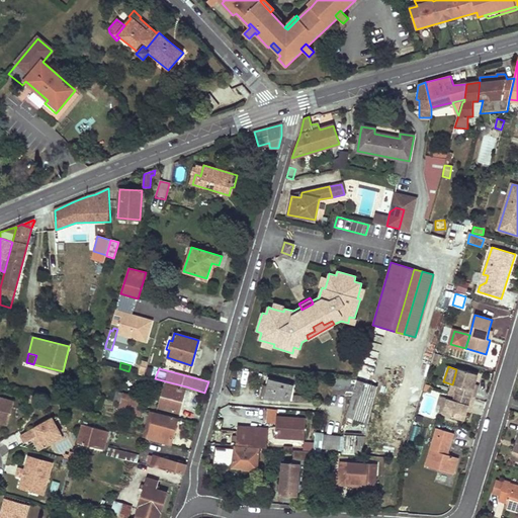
[(456,369),(452,384),(458,386),(454,401),(448,399),(443,414),(463,421),(466,411),(468,406),(472,407),(477,392),(472,390),(475,384),(478,374),(457,368),(456,369)]
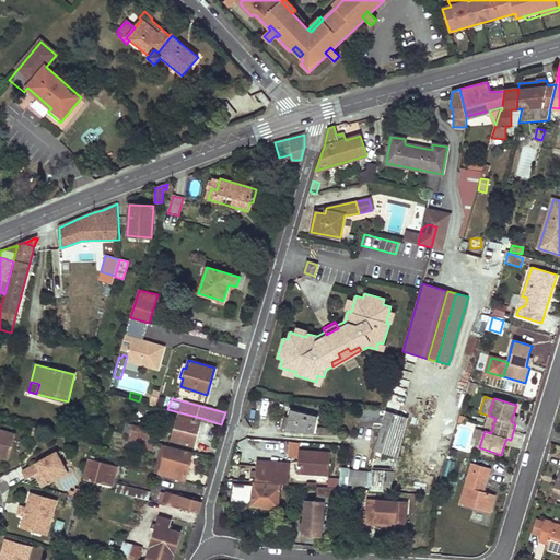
[(362,409),(359,422),(373,422),(373,426),(381,427),(386,411),(385,410),(362,409)]
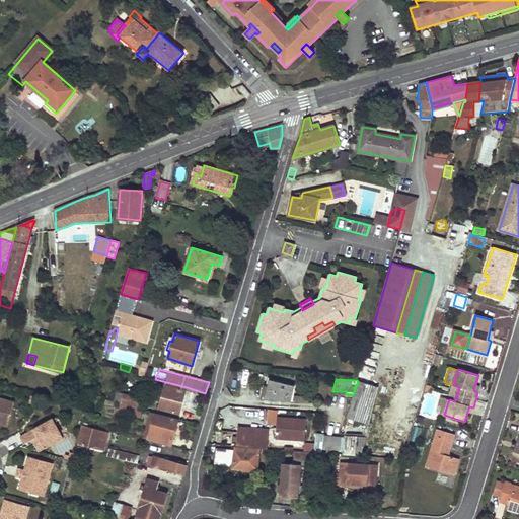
[(270,380),(264,399),(291,401),(294,386),(270,380)]
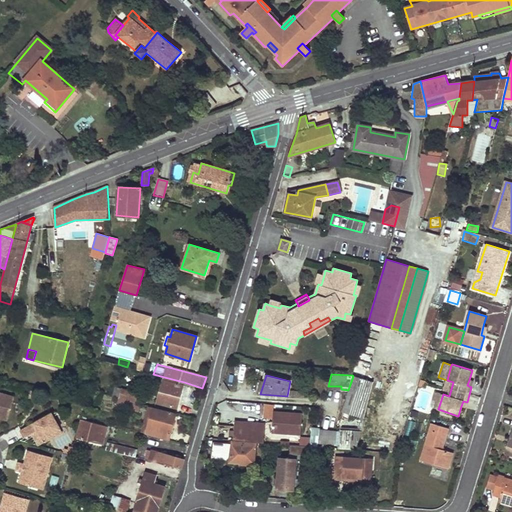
[(364,418),(373,382),(353,376),(348,390),(345,401),(345,411),(360,417),(364,418)]
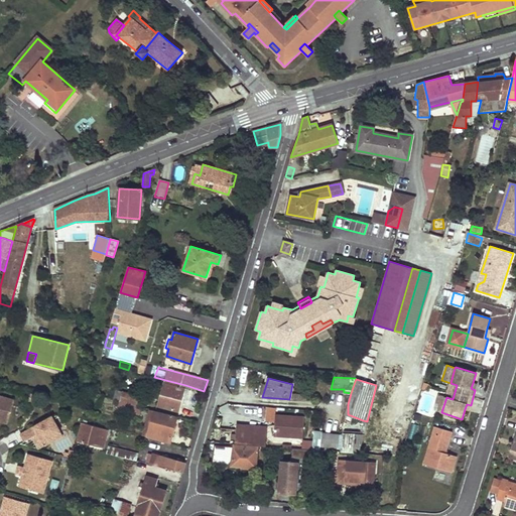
[(165,380),(164,383),(184,388),(185,386),(165,380)]
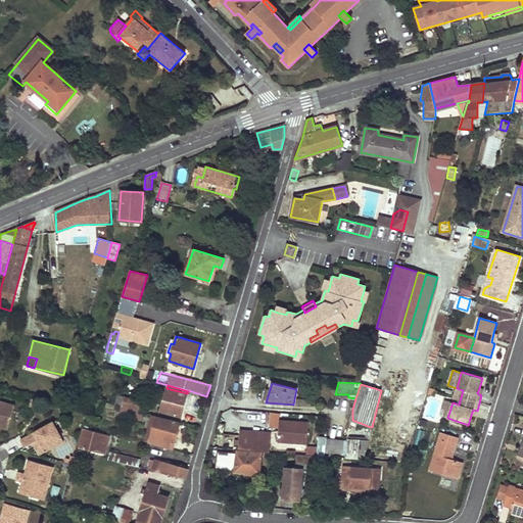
[(181,417),(187,393),(167,388),(160,412),(181,417)]
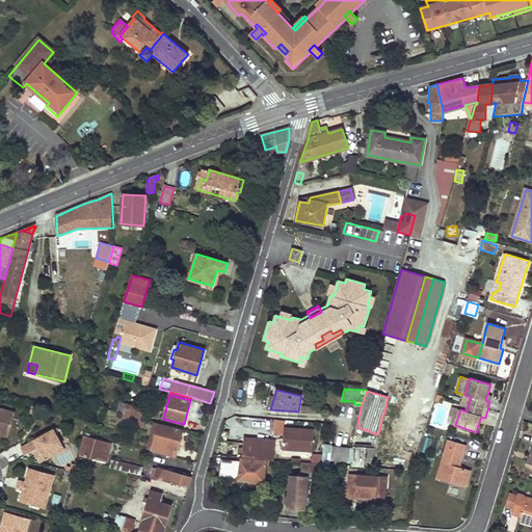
[(121,402),(117,411),(124,414),(142,419),(143,419),(145,409),(121,402)]
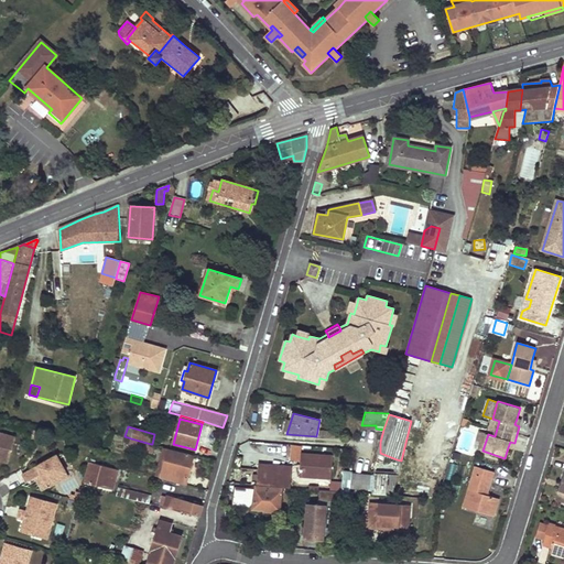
[(42,432),(33,430),(31,438),(40,441),(42,432)]
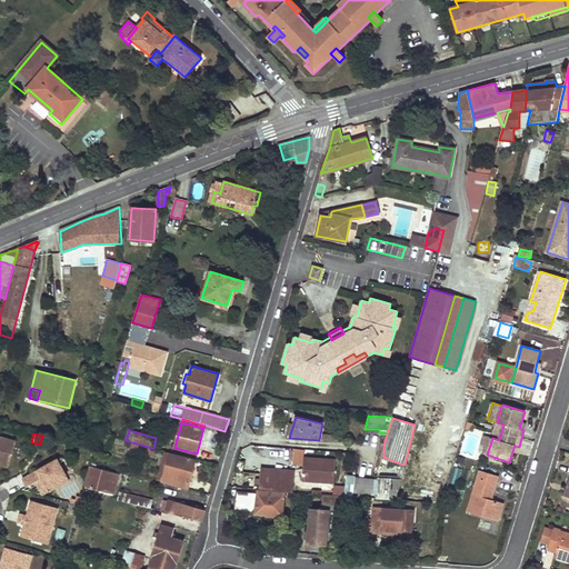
[(5,438),(0,437),(0,462),(9,465),(15,445),(3,441),(5,438)]
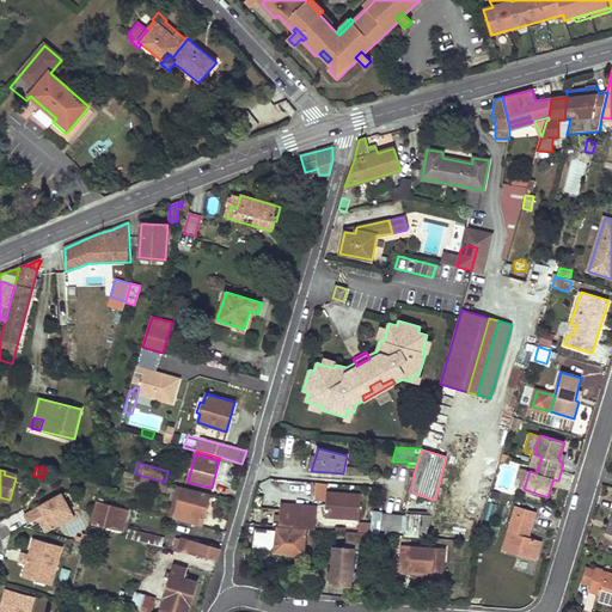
[(157,490),(158,485),(163,487),(164,482),(142,476),(140,484),(157,490)]
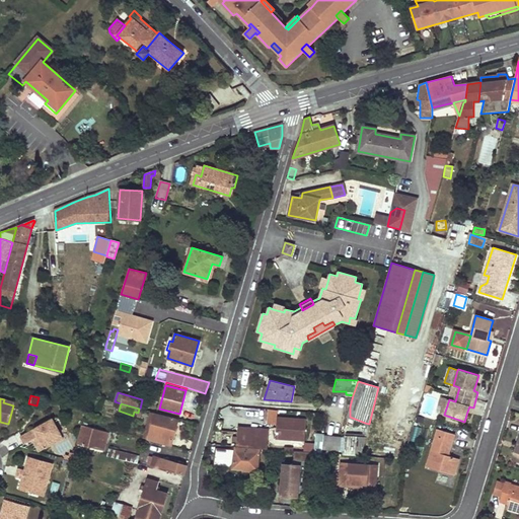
[(156,414),(151,413),(144,439),(149,440),(156,414)]
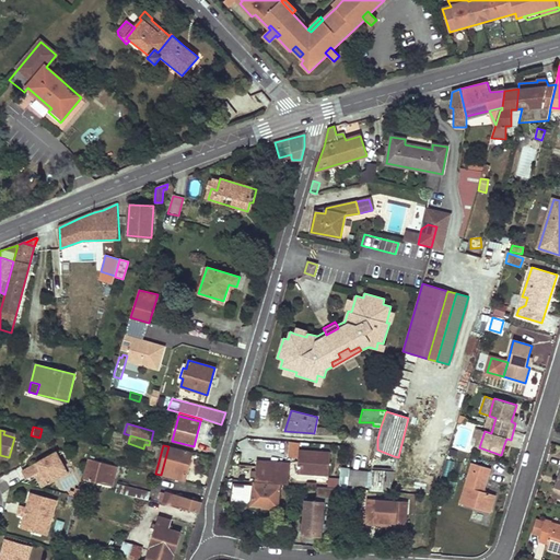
[(168,446),(161,475),(184,481),(193,453),(168,446)]
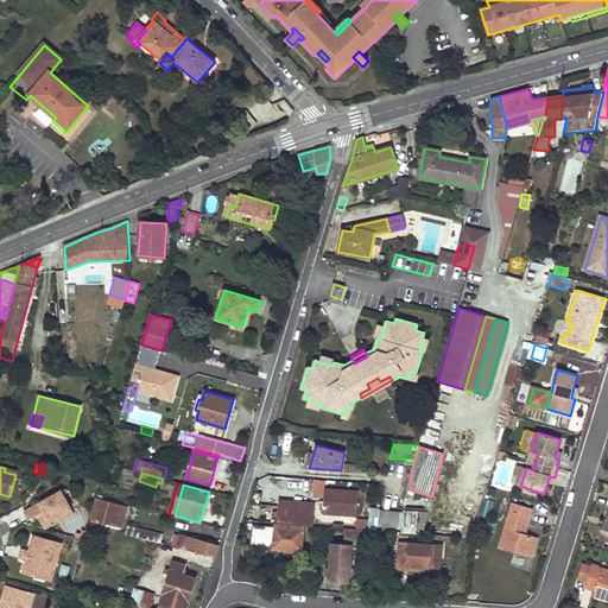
[(324,489),(323,514),(358,517),(359,492),(324,489)]
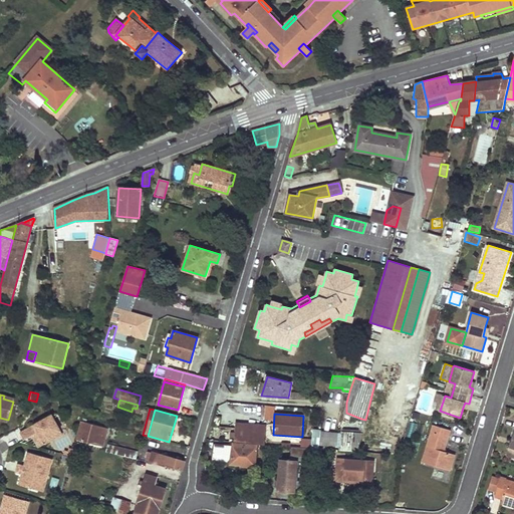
[(32,427),(21,433),(25,440),(33,436),(36,434),(38,438),(35,440),(40,447),(57,437),(55,433),(61,430),(52,415),(32,427)]
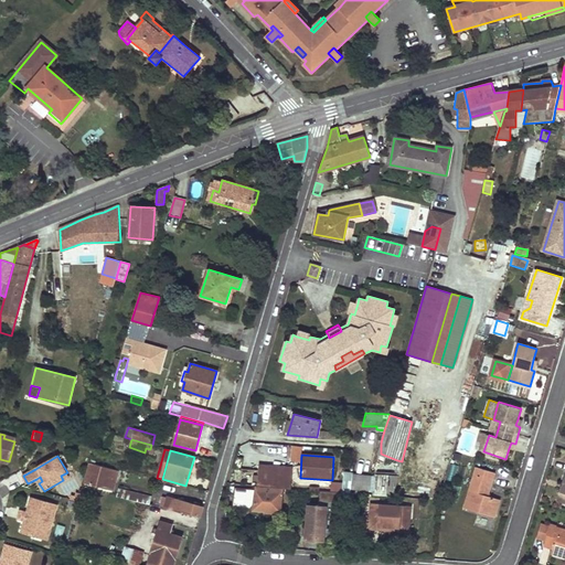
[(89,462),(84,483),(113,490),(118,471),(89,462)]
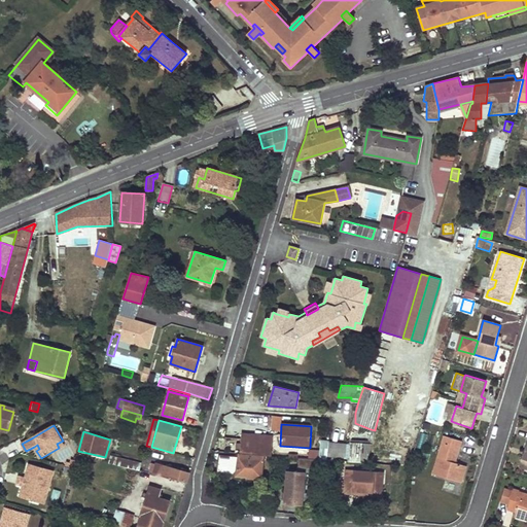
[(241,434),(240,453),(272,455),(273,436),(241,434)]
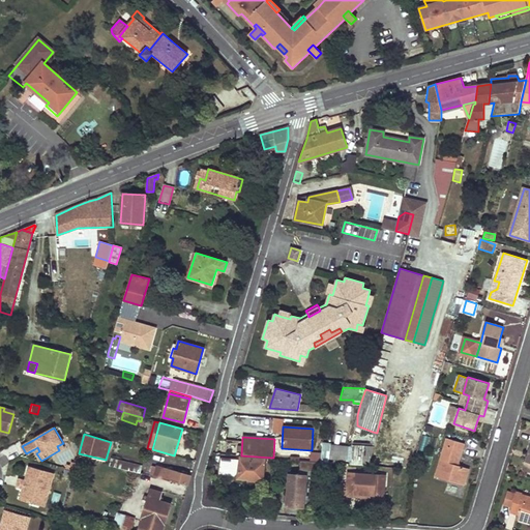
[(447,438),(436,476),(464,486),(469,469),(458,465),(464,443),(447,438)]
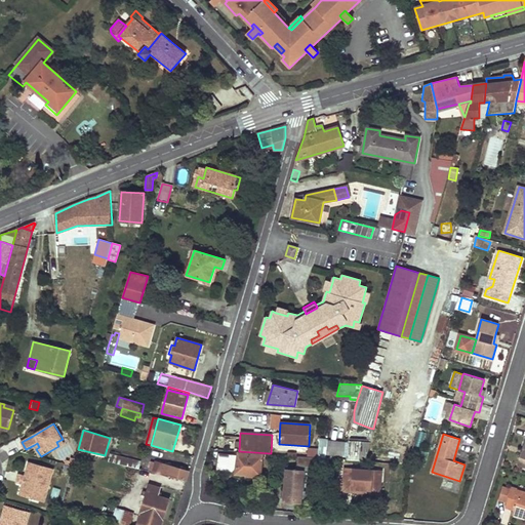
[(344,443),(320,440),(318,457),(325,458),(326,454),(342,456),(344,443)]
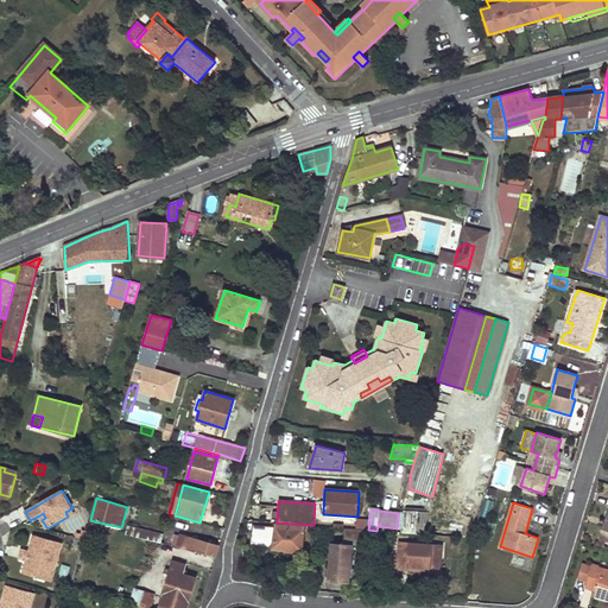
[(423,534),(430,512),(405,511),(405,513),(398,513),(397,529),(404,530),(404,533),(423,534)]
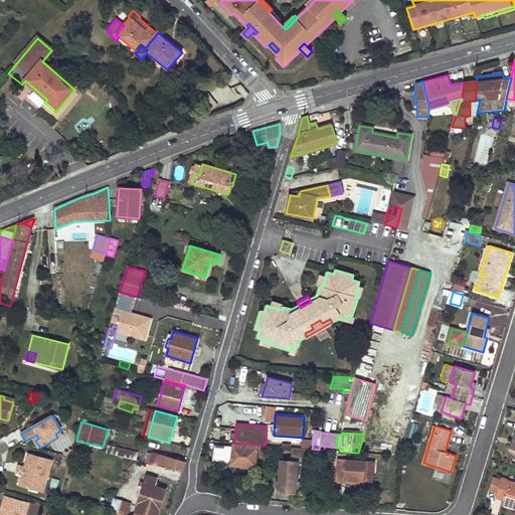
[(301,440),(301,448),(310,449),(310,441),(301,440)]
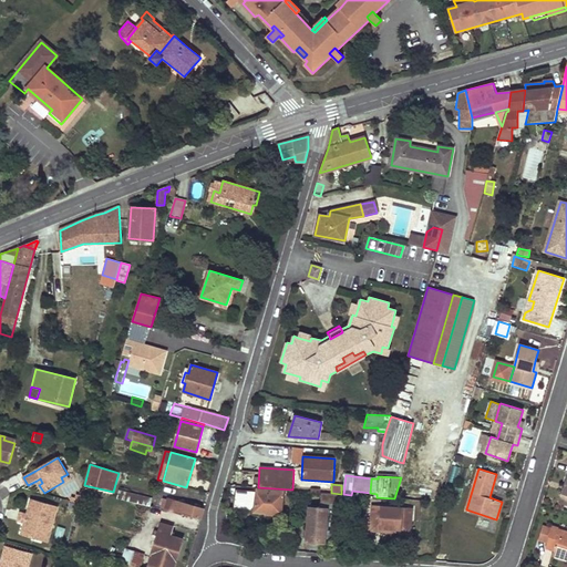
[(281,515),(284,490),(258,487),(257,492),(236,490),(234,509),(269,513),(269,514),(281,515)]
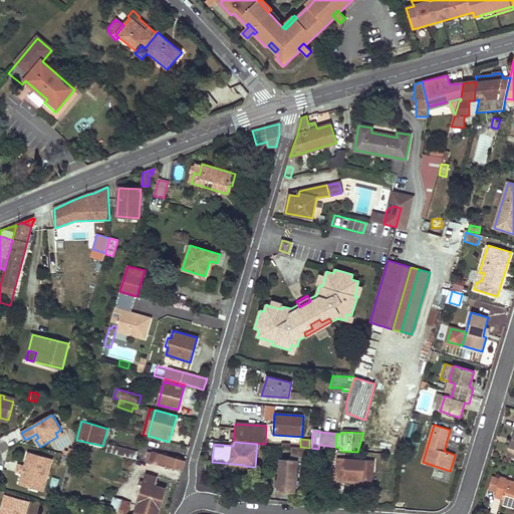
[(108,445),(106,452),(136,459),(138,452),(108,445)]
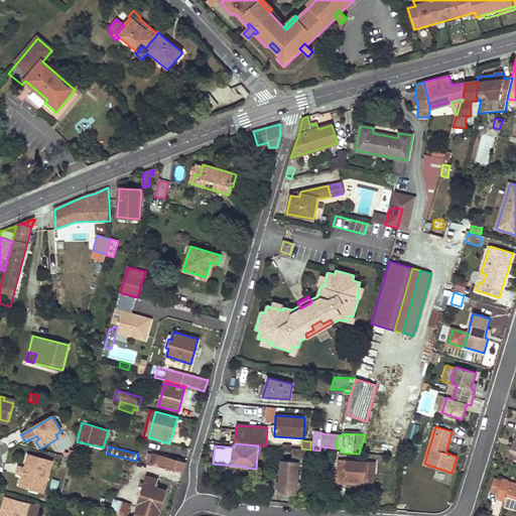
[(307,459),(307,449),(291,449),(291,459),(307,459)]
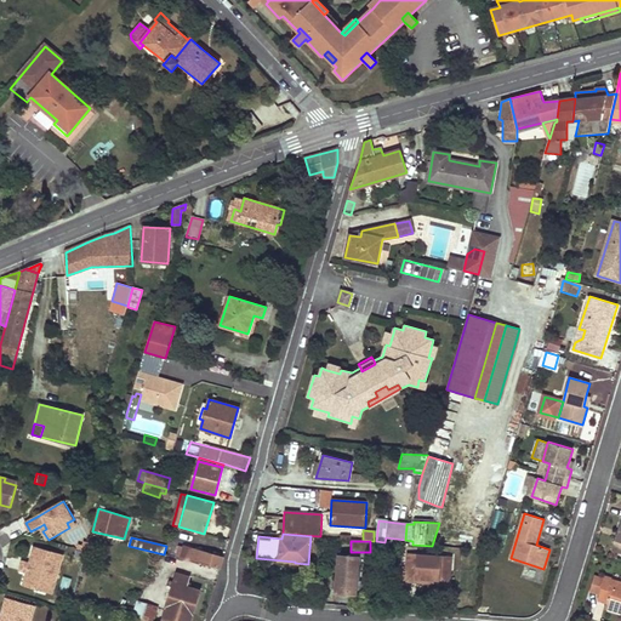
[(64,554),(35,546),(32,557),(38,558),(36,564),(30,563),(23,560),(21,570),(28,571),(23,585),(47,592),(51,579),(57,581),(64,554)]
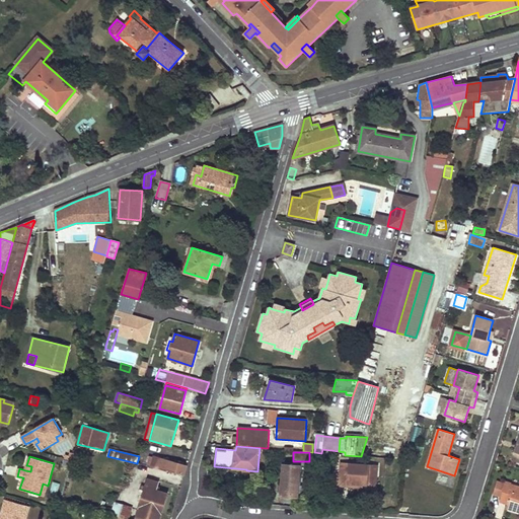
[(154,456),(151,466),(167,471),(168,470),(184,475),(187,466),(170,460),(154,456)]
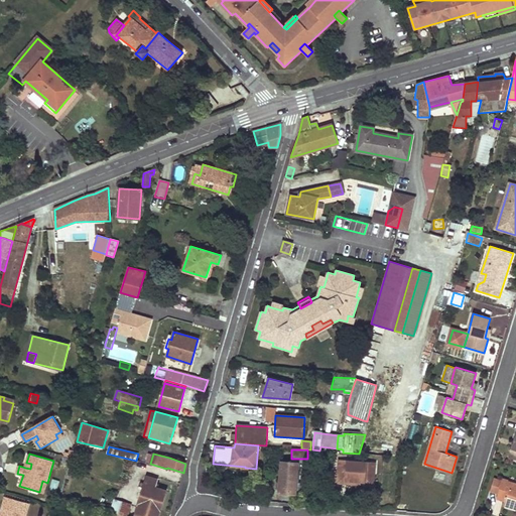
[(374,472),(375,463),(339,461),(337,483),(346,484),(347,481),(365,482),(366,471),(374,472)]
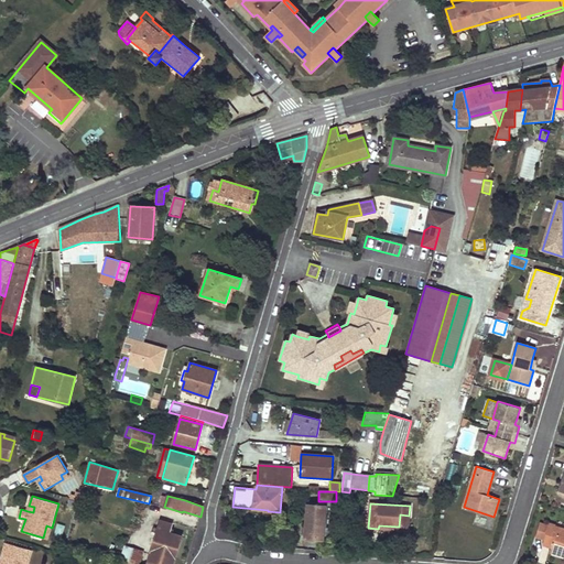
[(303,506),(301,545),(323,546),(325,507),(303,506)]
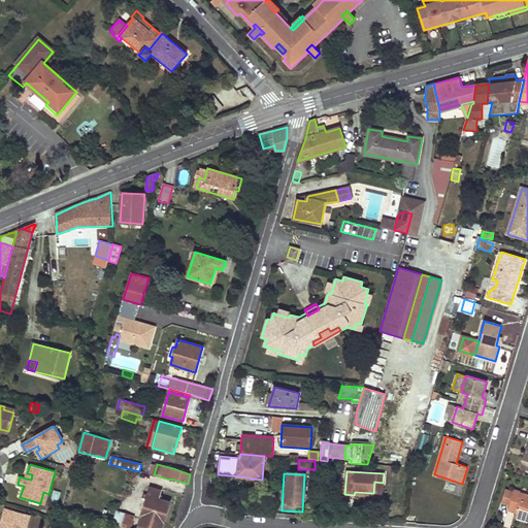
[(382,497),(383,483),(374,482),(373,493),(355,492),(354,495),(382,497)]
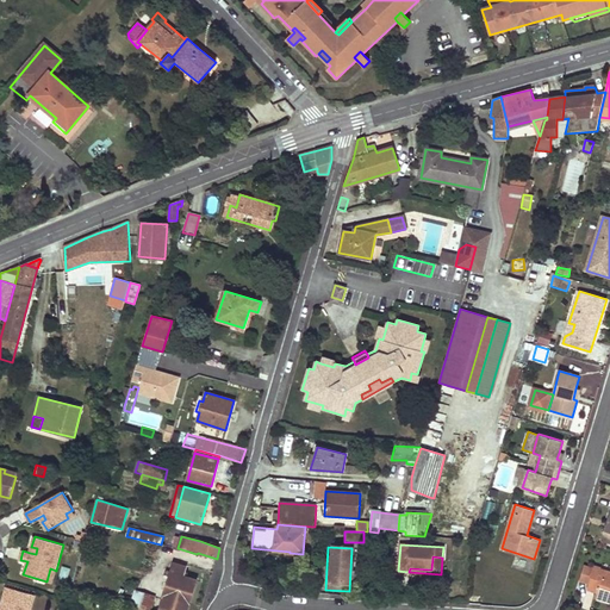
[(174,564),(172,572),(167,571),(163,580),(169,582),(160,609),(187,609),(197,580),(184,576),(186,567),(174,564)]
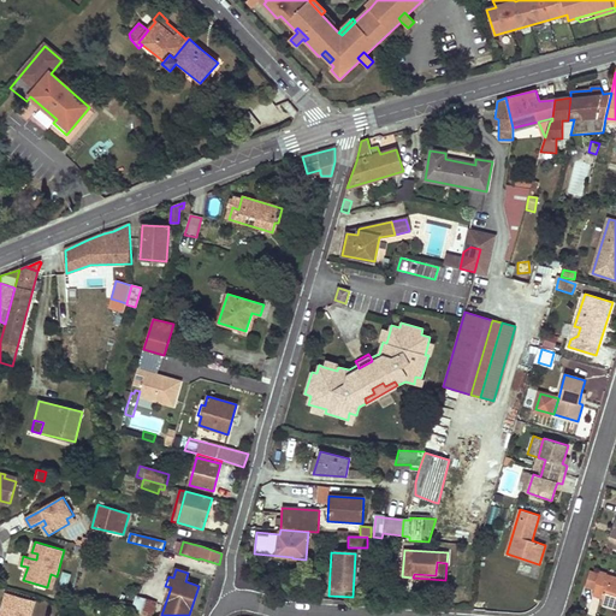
[(602,598),(600,603),(615,606),(615,581),(606,579),(608,575),(608,574),(599,572),(593,594),(602,598)]
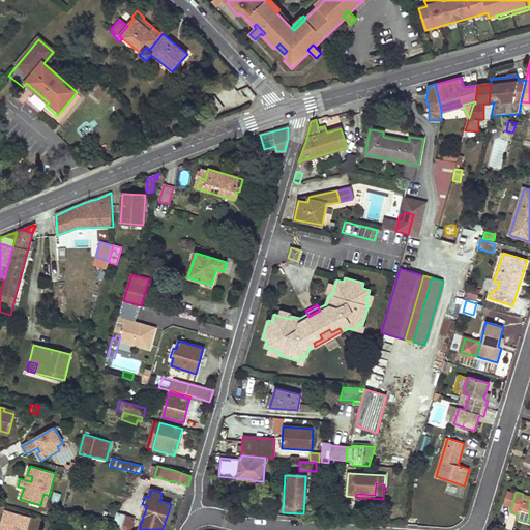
[(26,529),(30,517),(5,510),(1,526),(0,525),(0,529),(26,529)]
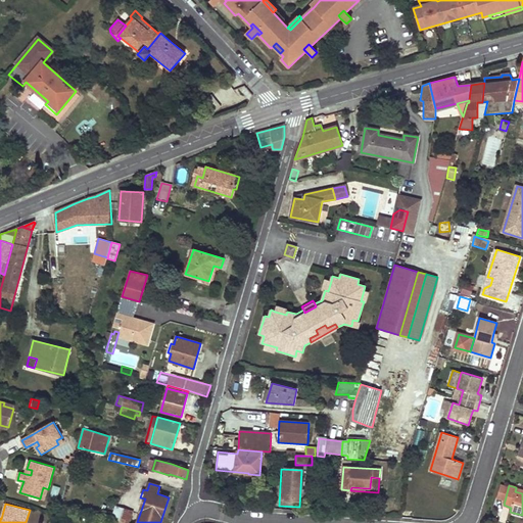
[(116,507),(113,519),(125,522),(129,522),(133,511),(116,507)]
